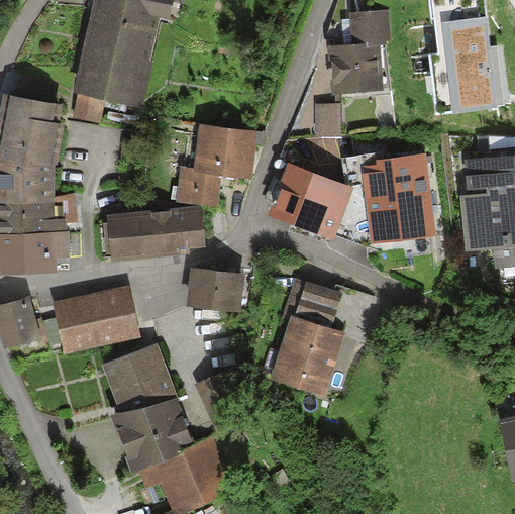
[(88,0),(69,90),(135,105),(156,15),(164,17),(168,0),(181,3),(181,0),(88,0)]
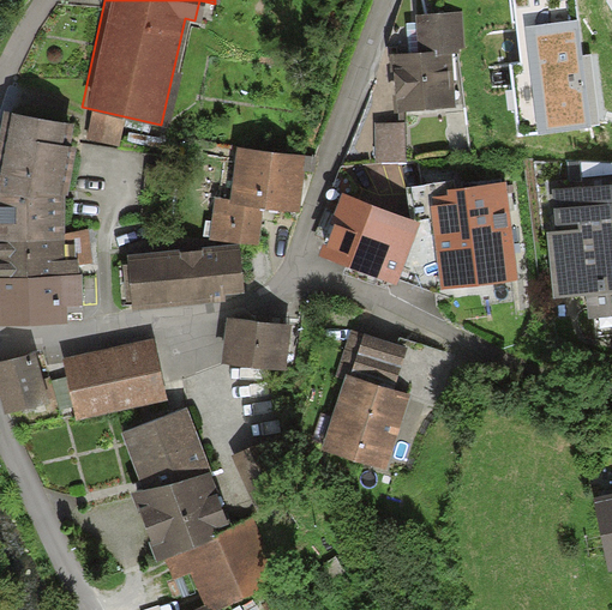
[(510,0),(519,59),(510,60),(520,133),(594,122),(586,55),(577,0),(510,0)]
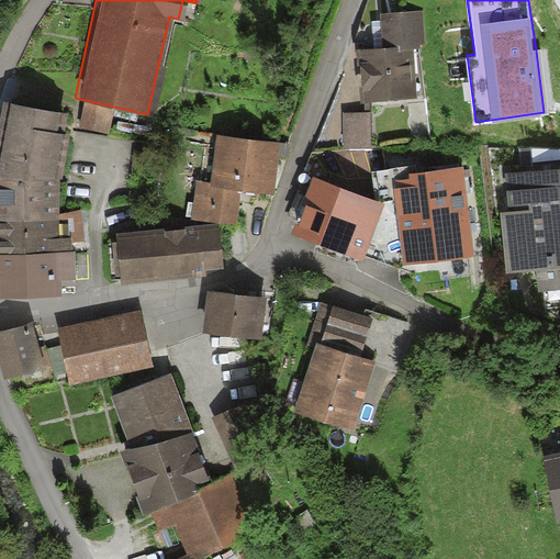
[(379,48),(354,51),(358,101),(411,97),(407,53),(420,52),(416,12),(377,15),(379,48)]
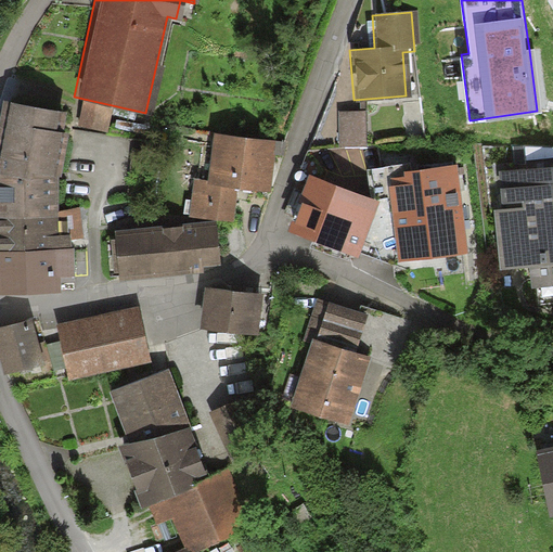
[(59,110),(5,100),(0,118),(0,171),(52,178),(63,136),(54,129),(59,110)]
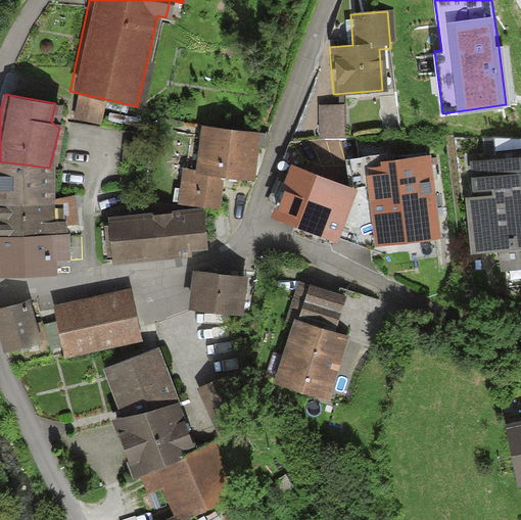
[(339,99),(312,100),(313,137),(341,135),(339,99)]
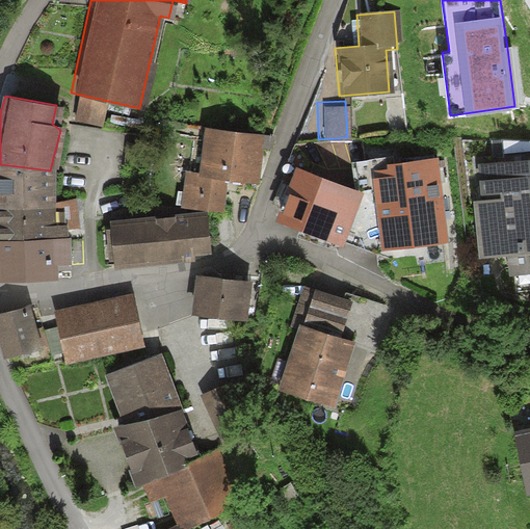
[(258,185),(265,134),(203,126),(196,170),(184,169),(179,206),(222,212),(227,181),(258,185)]
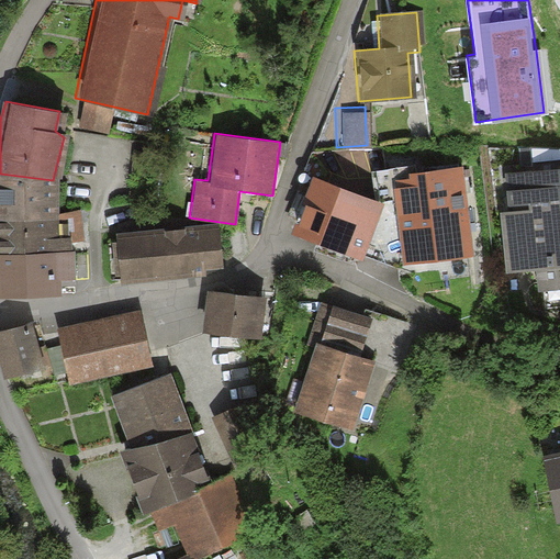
[(559,146),(517,145),(519,169),(505,170),(508,209),(500,210),(506,271),(537,269),(538,288),(559,286),(559,146)]
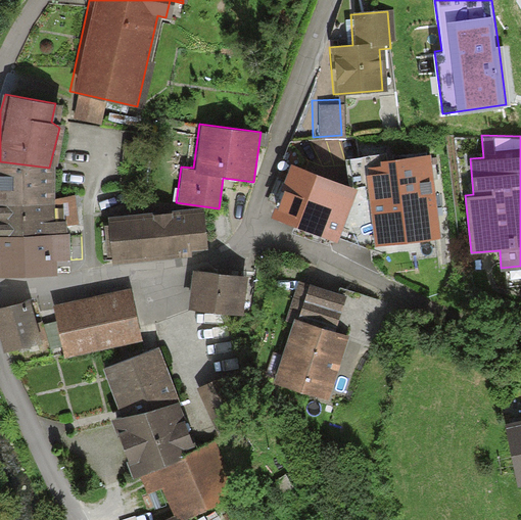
[(430,154),(365,162),(374,245),(440,237),(430,154)]
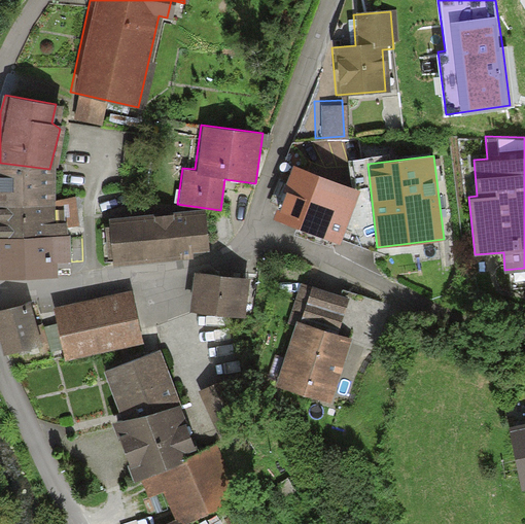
[(49,169),(0,163),(0,189),(49,194),(49,169)]
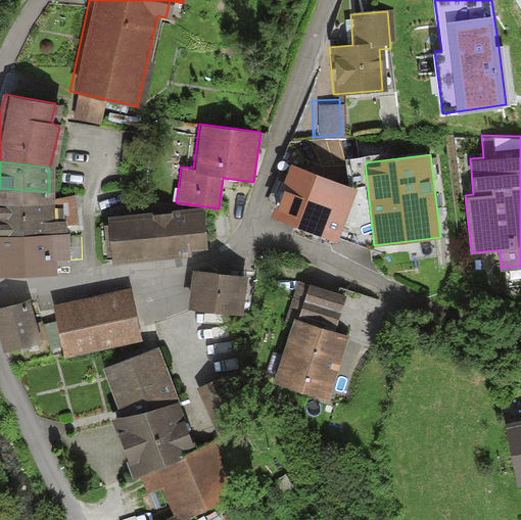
[(358,188),(290,163),(271,219),(337,243),(358,188)]
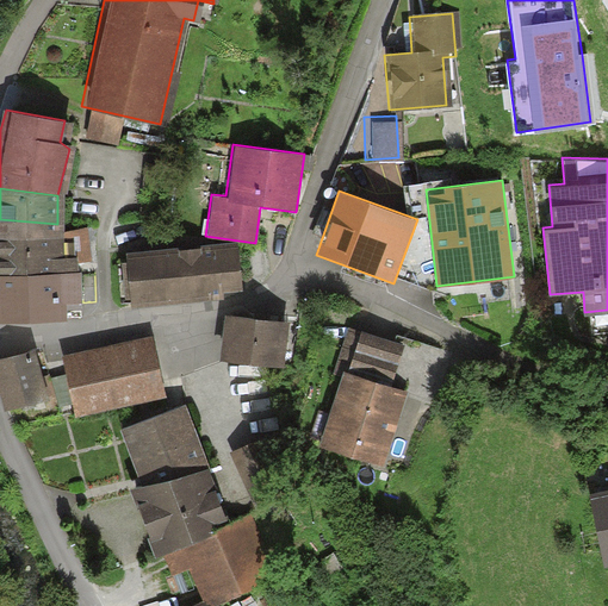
[(57,224),(0,219),(0,274),(73,270),(70,254),(59,254),(57,224)]
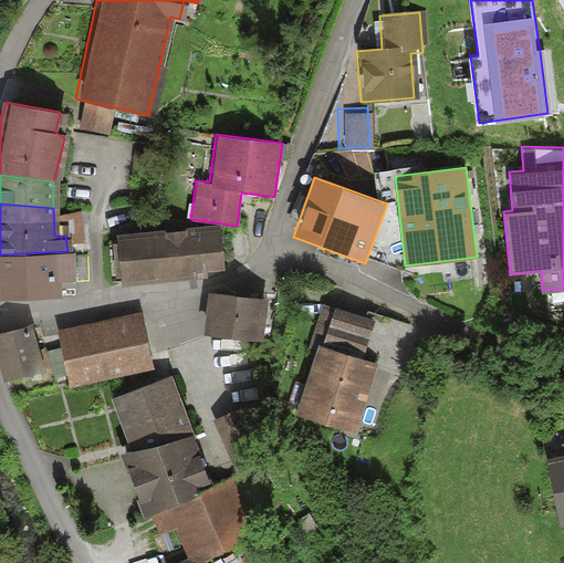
[(220,223),(115,235),(116,242),(111,243),(115,279),(119,279),(121,288),(208,278),(208,272),(225,271),(220,223)]
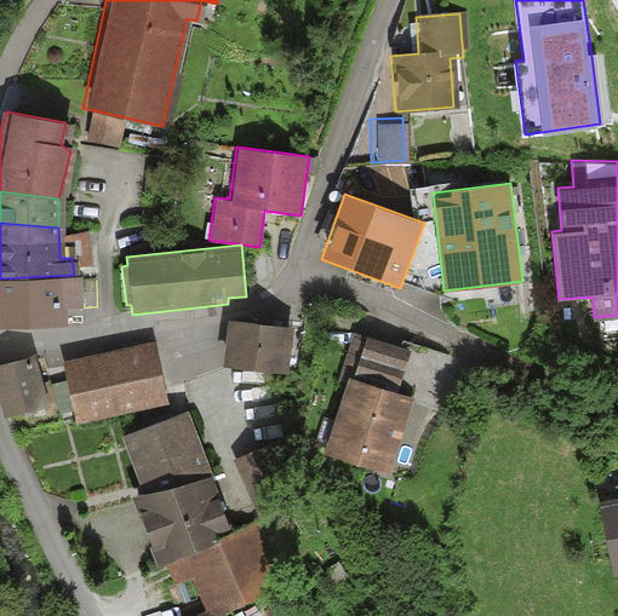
[(74,275),(0,278),(0,322),(61,322),(59,306),(78,304),(74,275)]
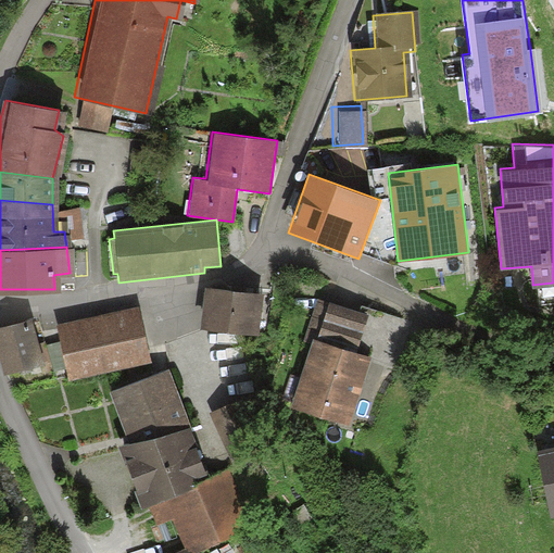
[(237,292),(204,289),(200,329),(256,336),(261,296),(237,292)]
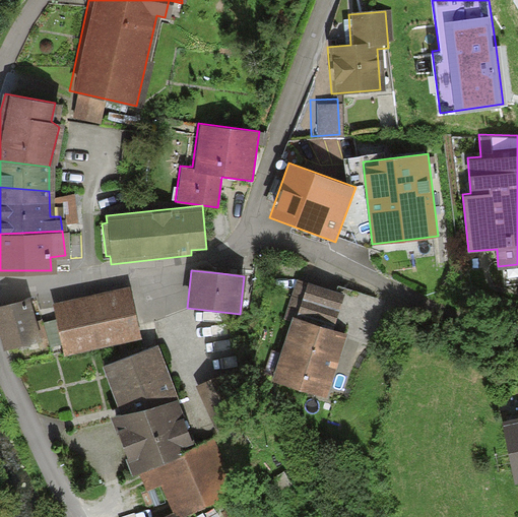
[(297,319),(292,318),(271,386),(324,401),(344,332),(336,330),(346,295),(332,292),(308,283),(297,319)]
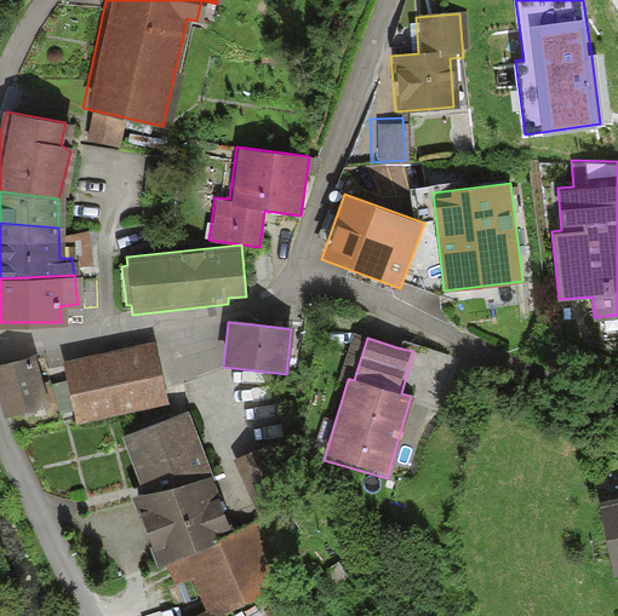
[(153,341),(63,362),(76,420),(165,399),(153,341)]
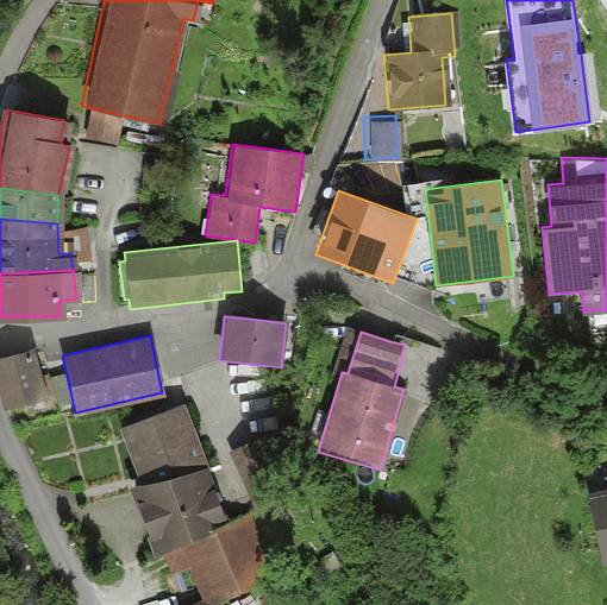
[(41,346),(0,357),(0,395),(5,410),(26,404),(55,396),(41,346)]
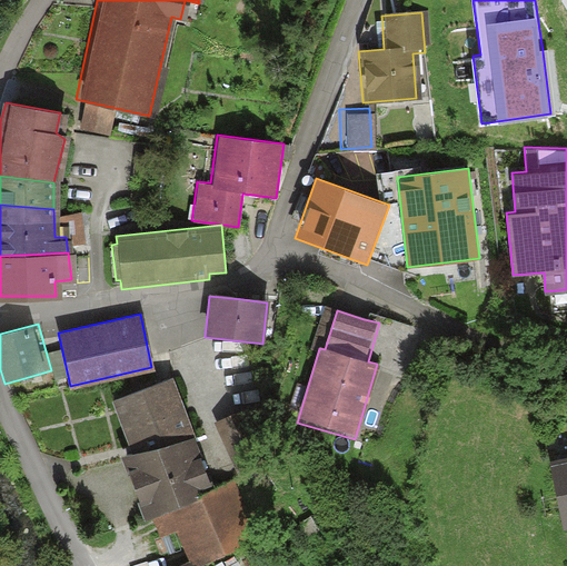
[(173,377),(111,400),(131,457),(121,462),(143,524),(155,520),(201,503),(199,497),(216,490),(173,377)]
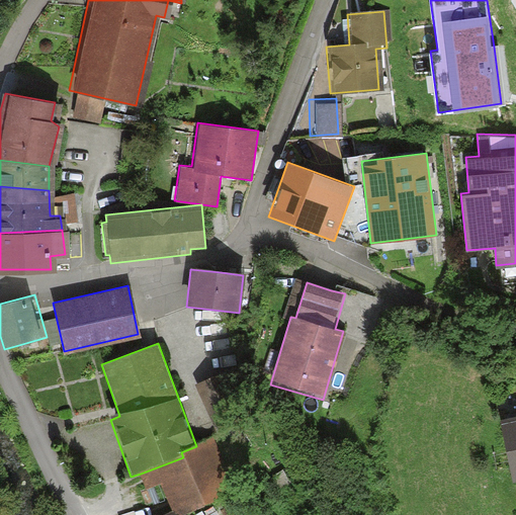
[(515,420),(501,424),(514,485),(515,484),(515,420)]
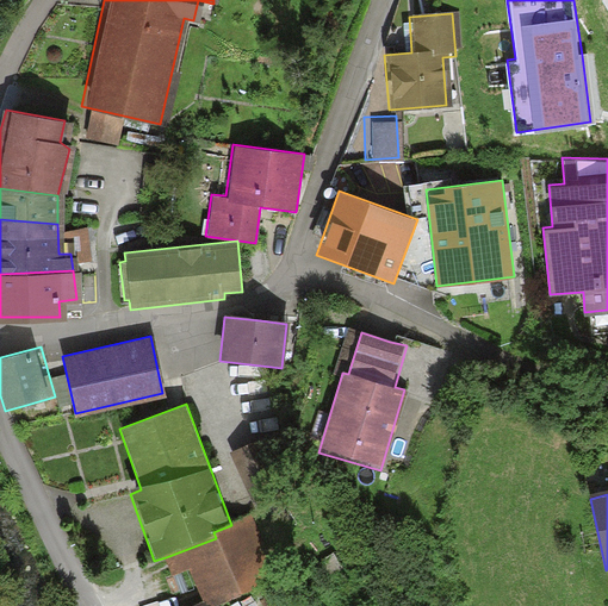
[(216,538),(166,557),(172,575),(187,568),(202,603),(209,605),(211,605),(277,575),(250,512),(231,525),(213,532),(216,538)]
